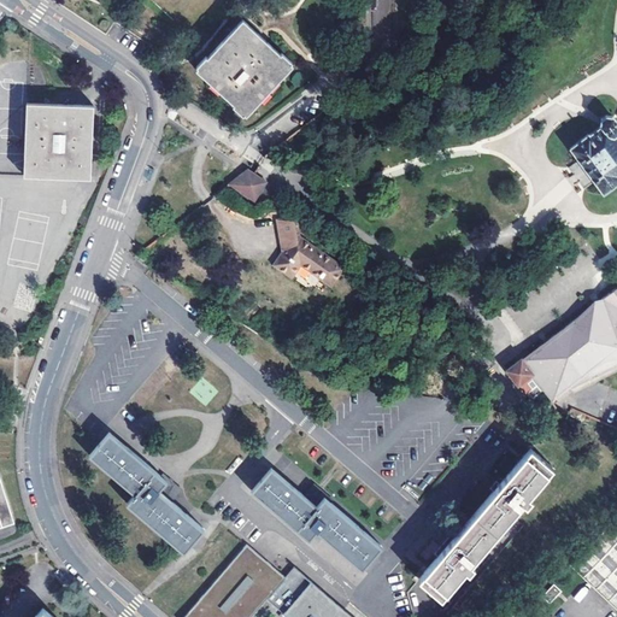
[(274,48),(241,18),(207,56),(206,54),(195,65),(197,66),(195,69),(233,103),(231,105),(241,115),(244,113),(246,115),(292,66),(291,64),(292,62),(281,51),(278,53),(274,48)]
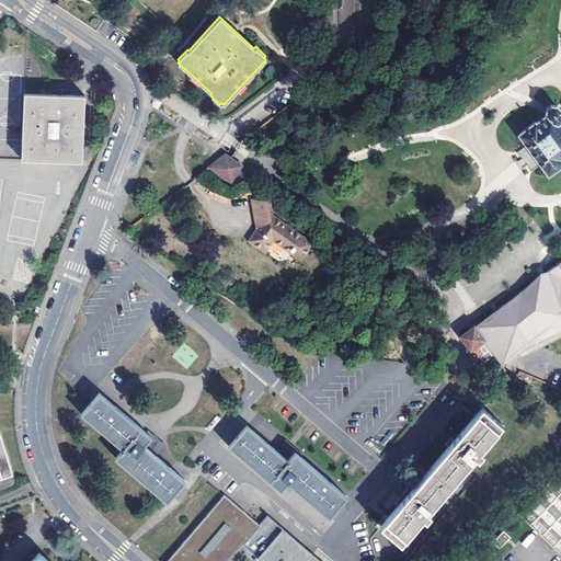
[(23,92),(21,160),(81,162),(84,95),(23,92)]
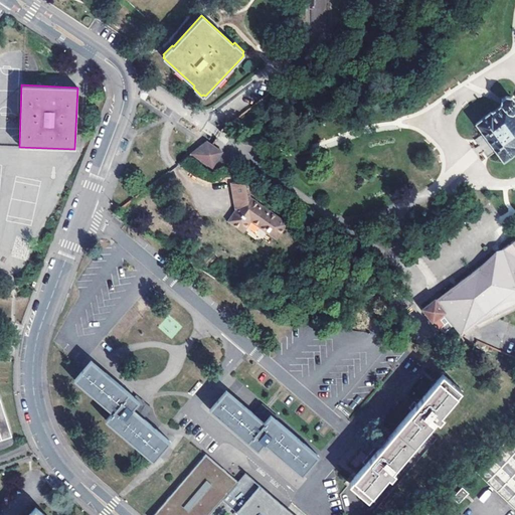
[(496,150),(505,162),(514,155),(514,97),(513,95),(508,94),(503,98),(503,103),(503,104),(497,109),(496,110),(493,112),(492,111),(476,123),(485,136),(489,140),(491,143),(494,147),(496,150)]
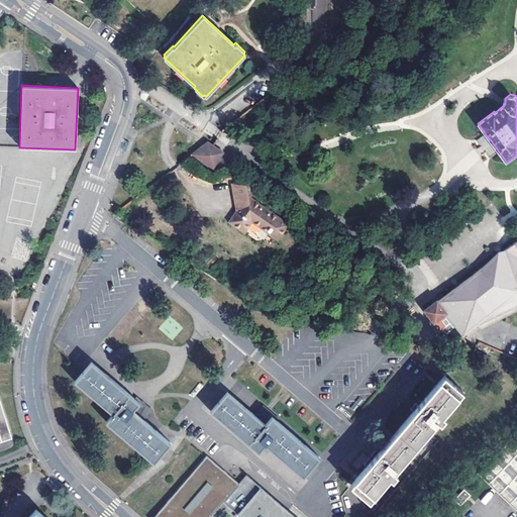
[(482,136),(476,140),(490,157),(495,151),(482,136)]
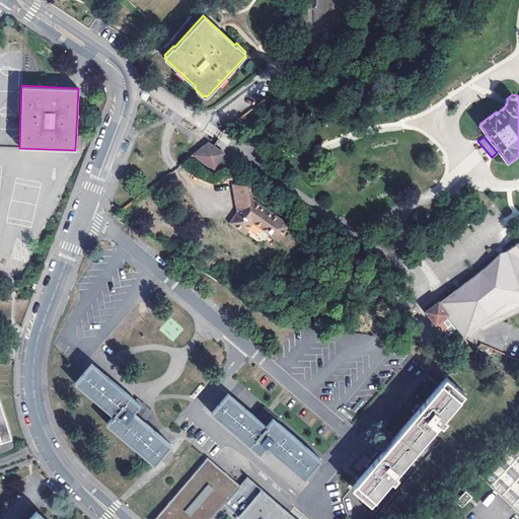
[(193,154),(213,168),(223,153),(214,146),(208,142),(193,154)]
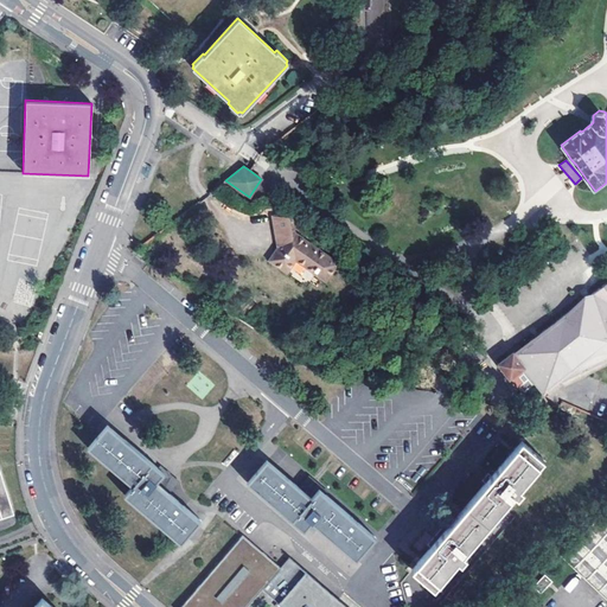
[(282,241),(275,250),(266,261),(283,275),(292,263),(321,286),(336,268),(289,231),(292,228),(291,213),(270,217),(273,234),(282,241)]
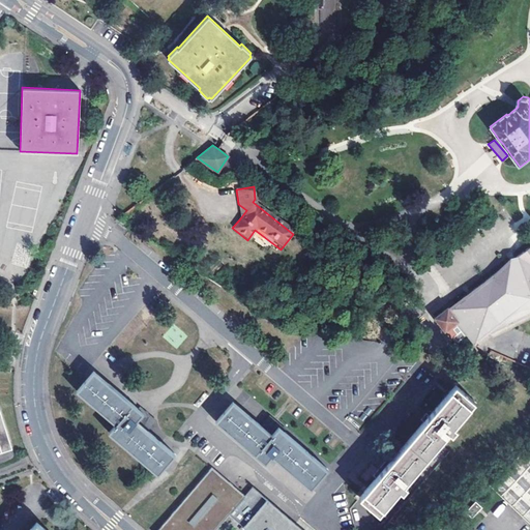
[(447,334),(454,344),(467,334),(474,344),(480,340),(486,335),(529,316),(529,247),(521,256),(505,267),(497,272),(493,276),(464,299),(455,304),(449,310),(447,307),(435,317),(447,334)]
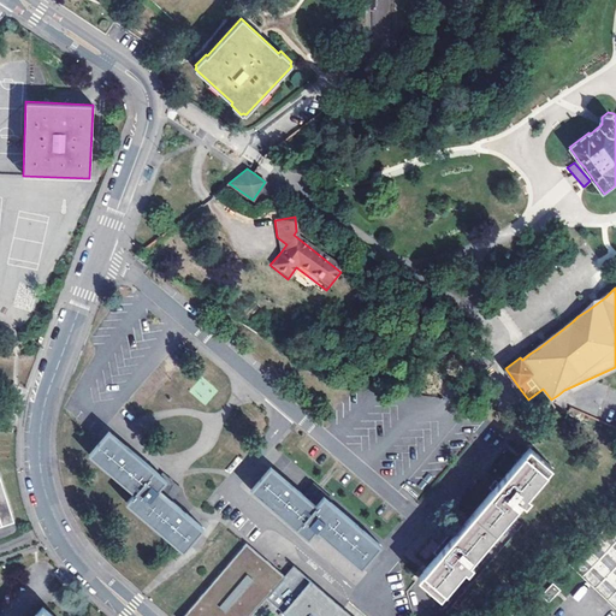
[(108,430),(89,452),(136,492),(128,502),(183,550),(202,528),(158,489),(165,479),(108,430)]
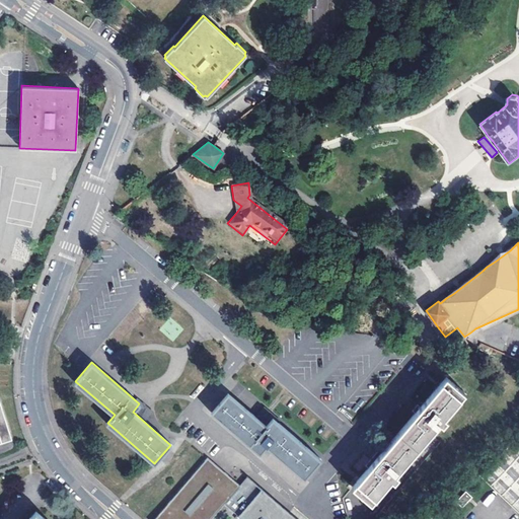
[(368,466),(352,487),(370,503),(390,478),(393,482),(398,474),(395,472),(439,422),(442,424),(447,417),(445,415),(465,392),(446,376),(421,404),(417,401),(412,409),(415,412),(384,448),(380,445),(365,463),(368,466)]
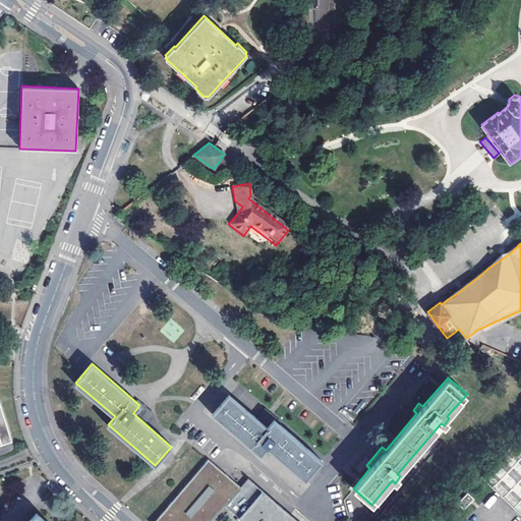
[(228,395),(212,413),(259,455),(266,447),(303,479),(310,471),(320,461),(273,420),(266,426),(228,395)]
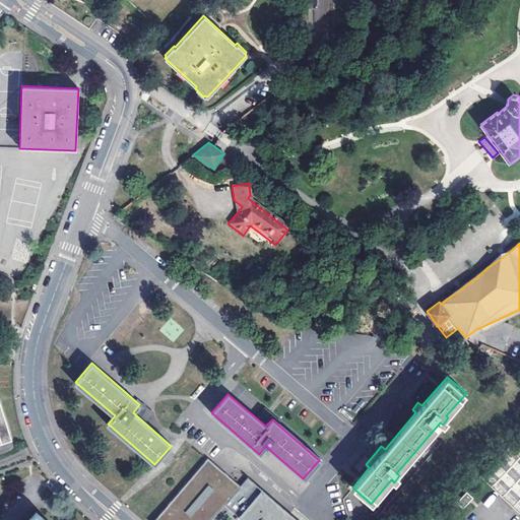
[(0,440),(11,437),(0,399),(0,440)]
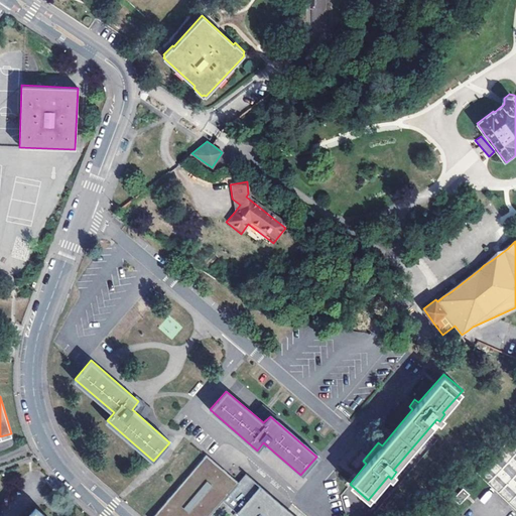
[(515,443),(509,437),(478,471),(515,506),(515,443)]
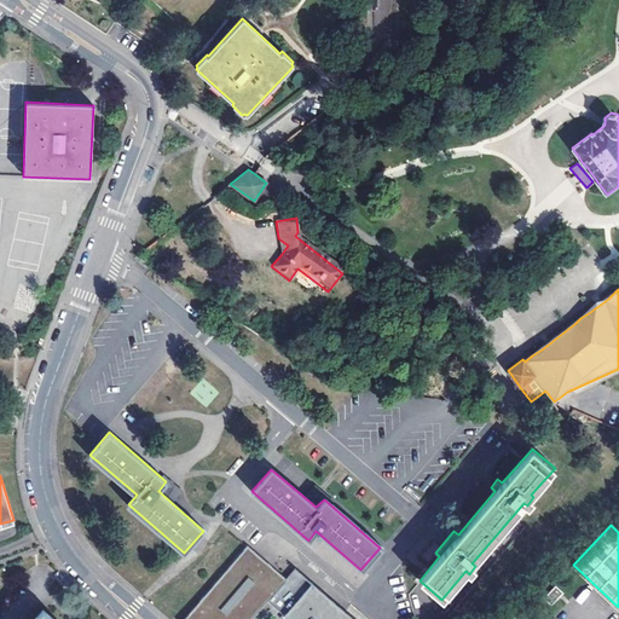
[(243,549),(183,618),(342,618),(311,601),(317,593),(290,571),(282,580),(243,549)]
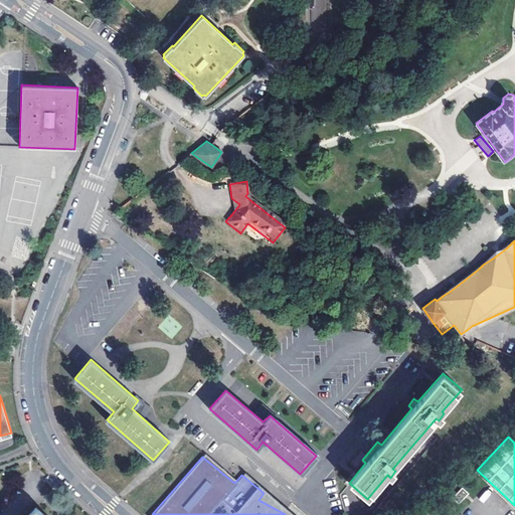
[(459,504),(469,494),(462,488),(453,497),(459,504)]
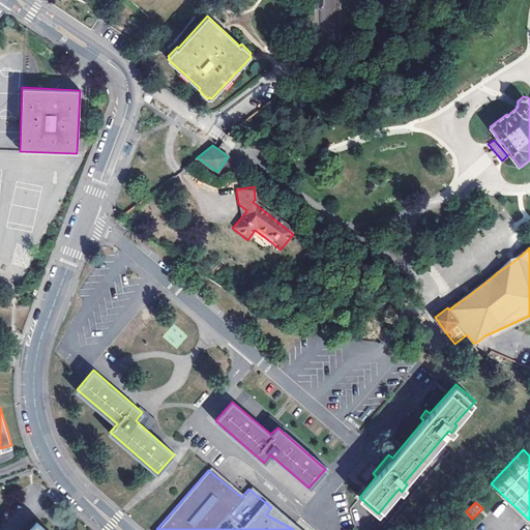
[(493,513),(498,518),(505,507),(501,504),(493,513)]
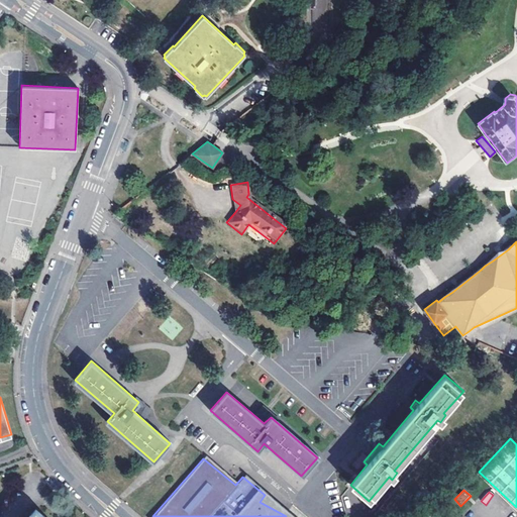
[(293,516),(265,495),(260,502),(286,516),(293,516)]
